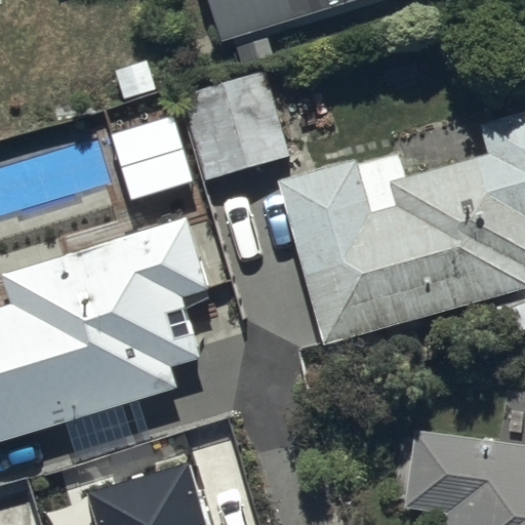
[(208,0),(221,41),(351,0),(208,0)]
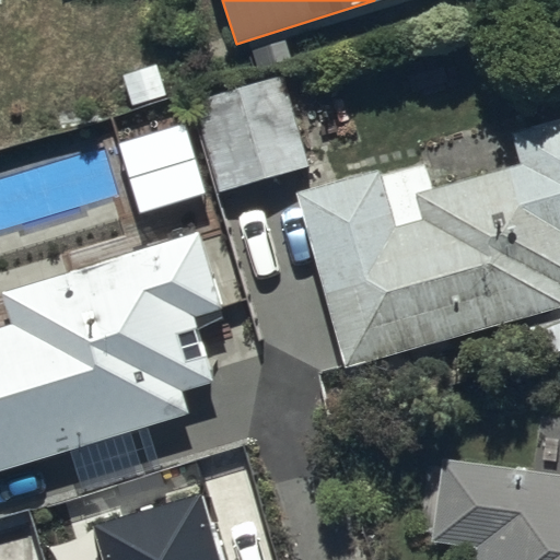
[(282,67),(194,93),(223,190),(312,164),(282,67)]
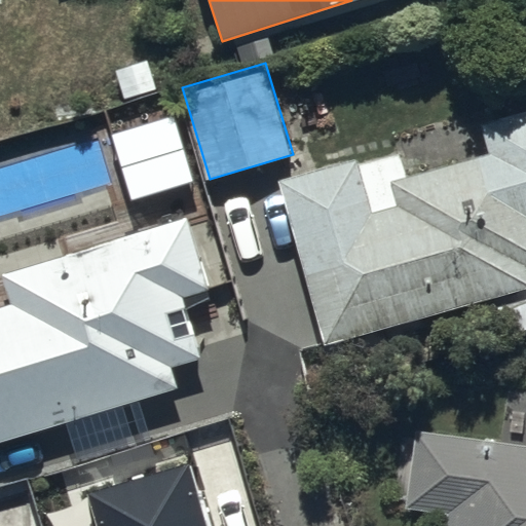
[(279,178),(324,342),(525,288),(525,110),(481,122),(489,153),(406,176),(399,151),(354,162),(353,158),(279,178)]
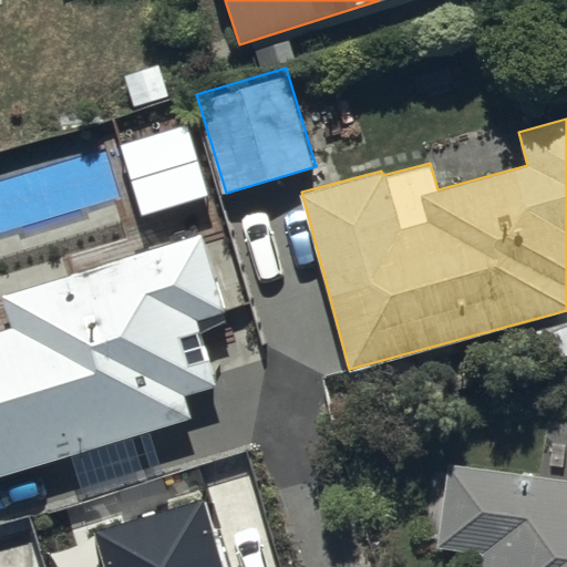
[(0,329),(0,474),(192,416),(185,393),(215,384),(196,320),(225,311),(202,233),(3,292),(13,326),(0,329)]
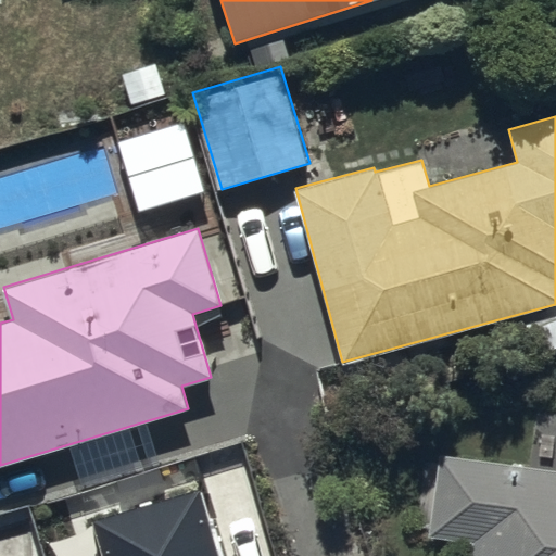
[(555,313),(525,323),(535,355),(555,349),(555,313)]
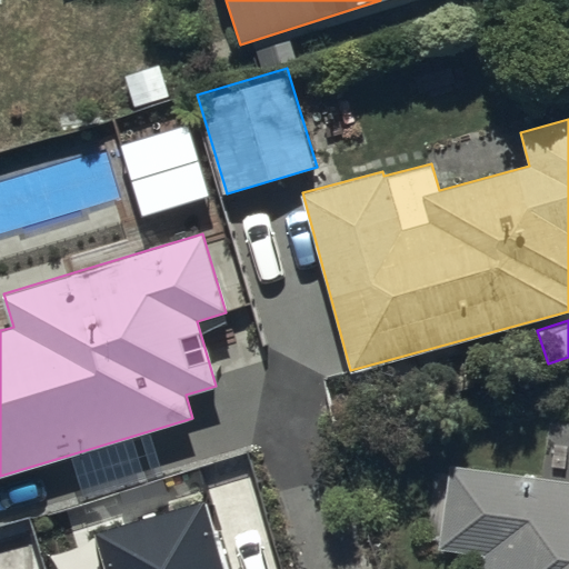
[(568,568),(568,480),(451,470),(443,548),(483,552),(481,568),(568,568)]
